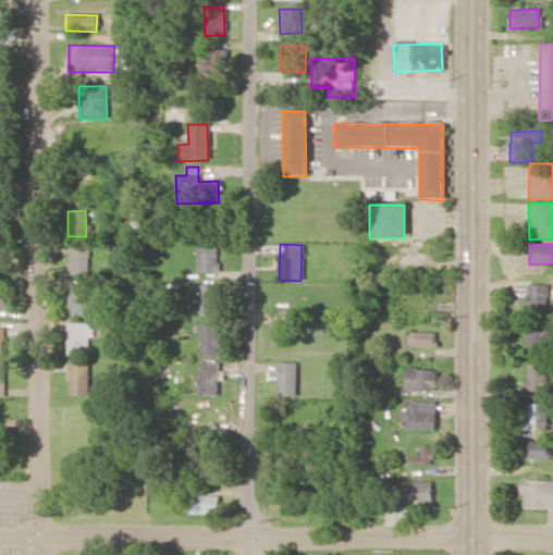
[(87,276),(87,245),(66,245),(68,276),(87,276)]
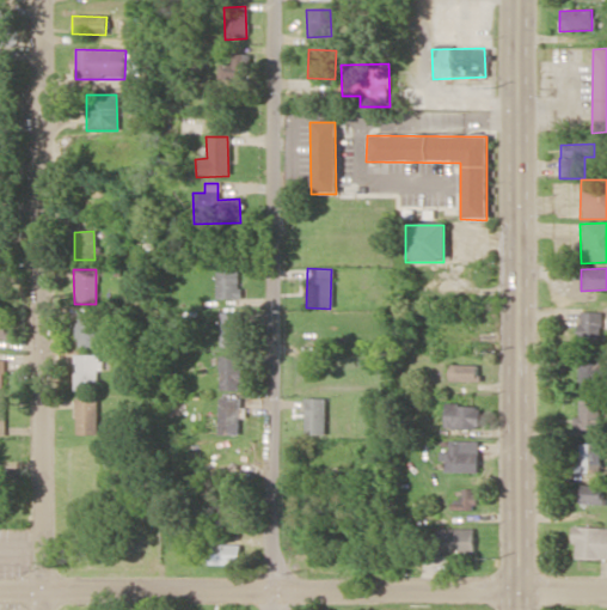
[(237,298),(238,270),(214,270),(213,298),(237,298)]
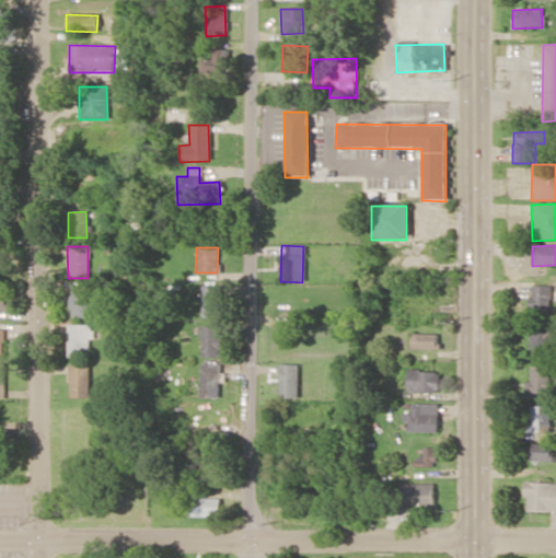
[(89,317),(89,286),(68,286),(69,318),(89,317)]
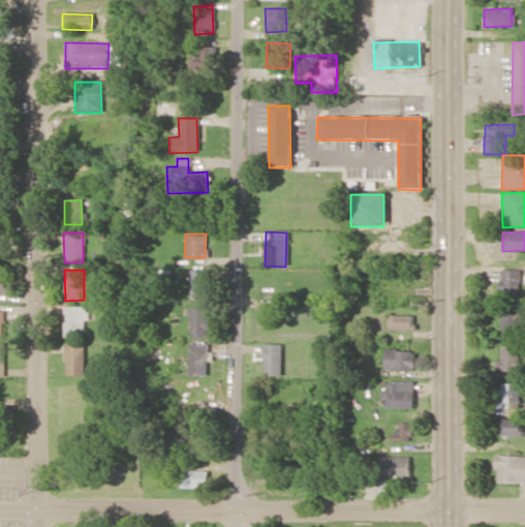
[(188,301),(206,301),(205,271),(187,271),(188,301)]
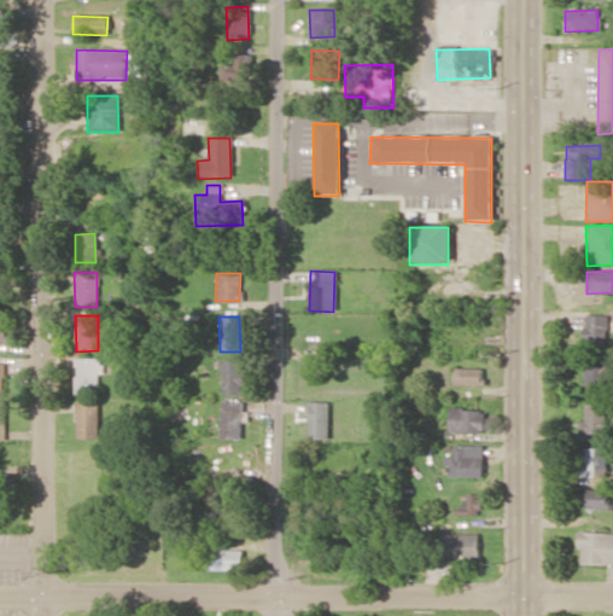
[(606,318),(583,317),(582,346),(605,346),(606,318)]
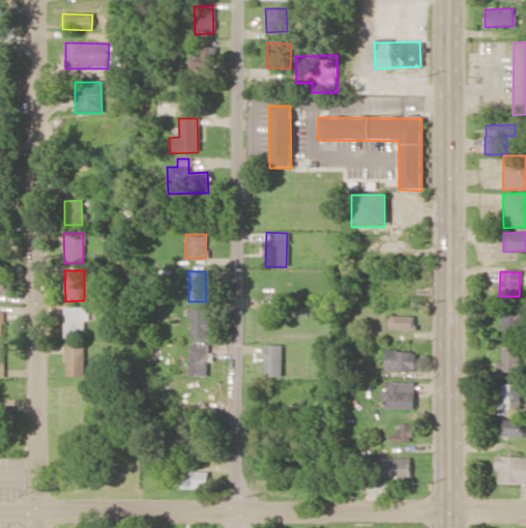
[(84,308),(62,308),(62,339),(83,339),(84,308)]
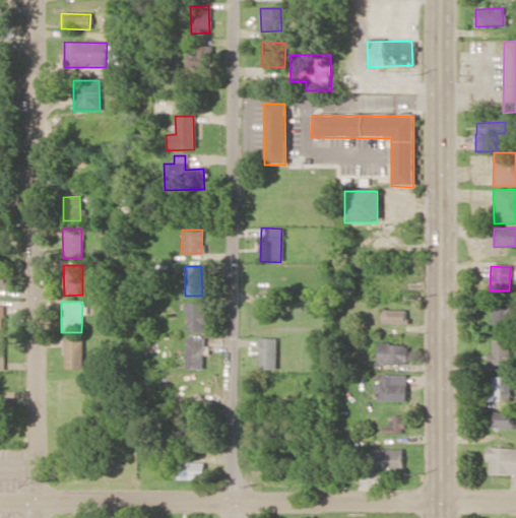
[(184,332),(202,332),(202,303),(184,304),(184,332)]
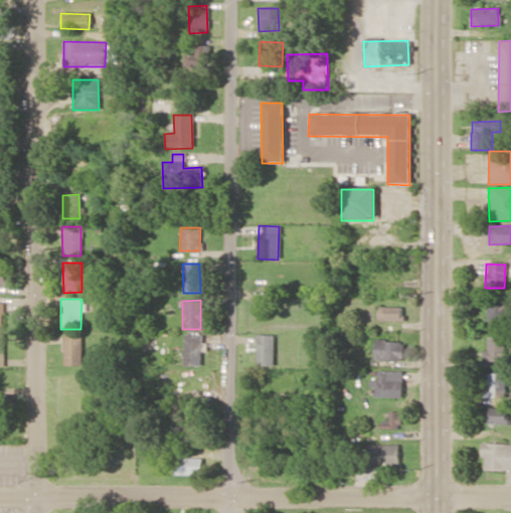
[(486,329),(507,329),(506,300),(485,301),(486,329)]
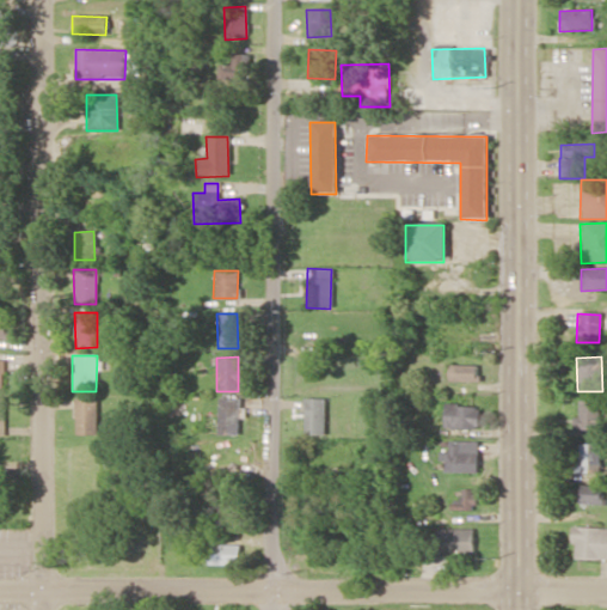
[(476,366),(447,365),(447,383),(474,383),(476,366)]
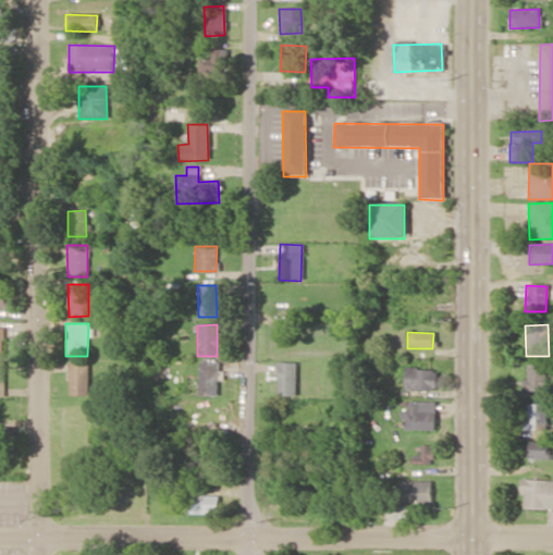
[(68,396),(86,396),(86,364),(68,364),(68,396)]
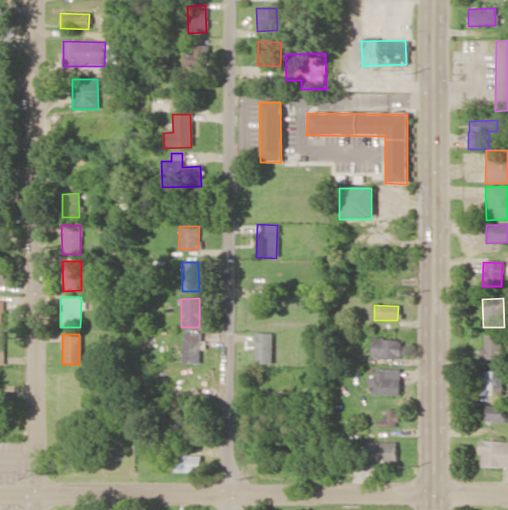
[(198,365),(199,334),(181,334),(181,364),(198,365)]
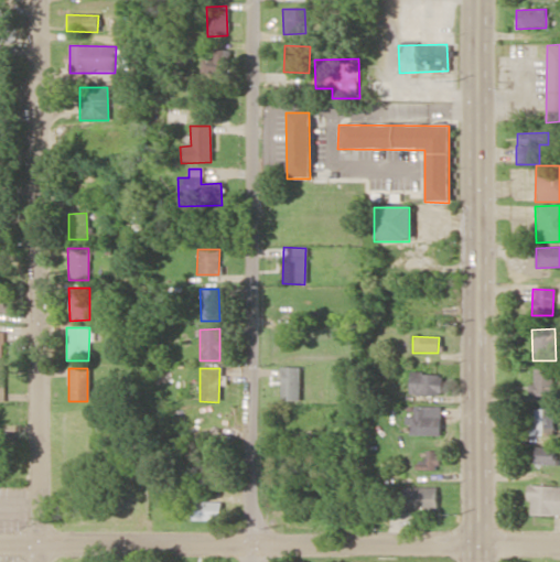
[(298,402),(299,368),(279,368),(279,401),(298,402)]
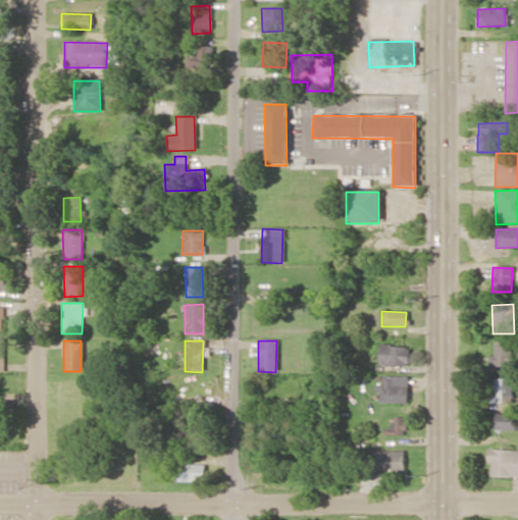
[(488,367),(510,367),(511,343),(494,342),(493,357),(488,357),(488,367)]
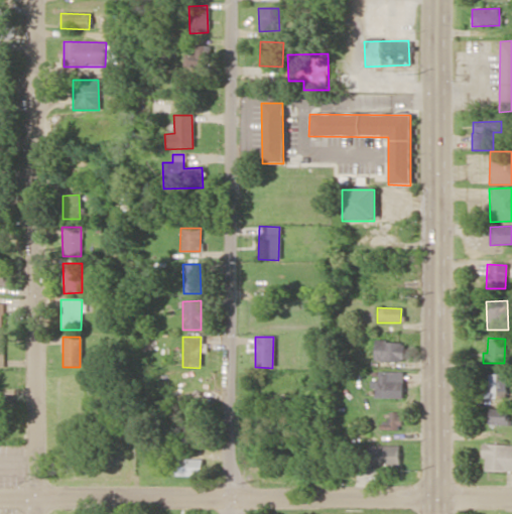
[(403,343),(373,342),(373,362),(403,363),(403,343)]
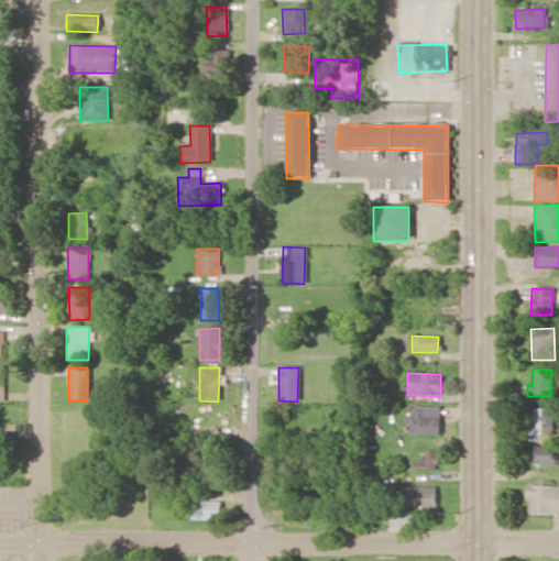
[(403,416),(403,425),(408,425),(408,435),(439,436),(439,407),(410,406),(410,417),(403,416)]
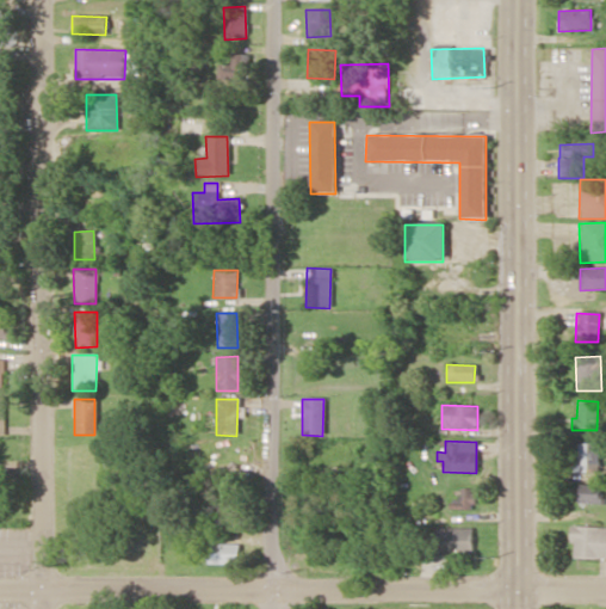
[(597,444),(576,444),(576,461),(572,461),(572,473),(597,473),(597,444)]
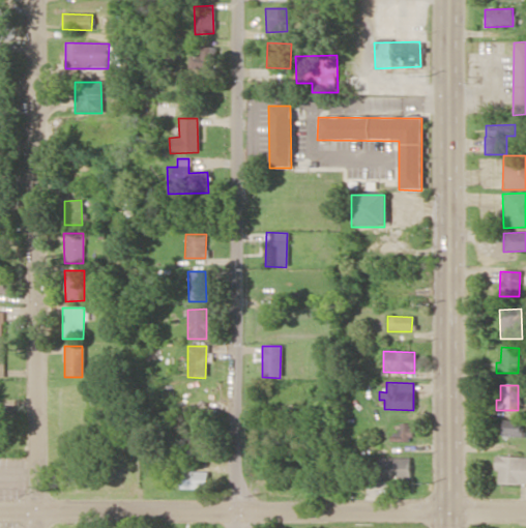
[(521,438),(522,421),(501,420),(500,437),(521,438)]
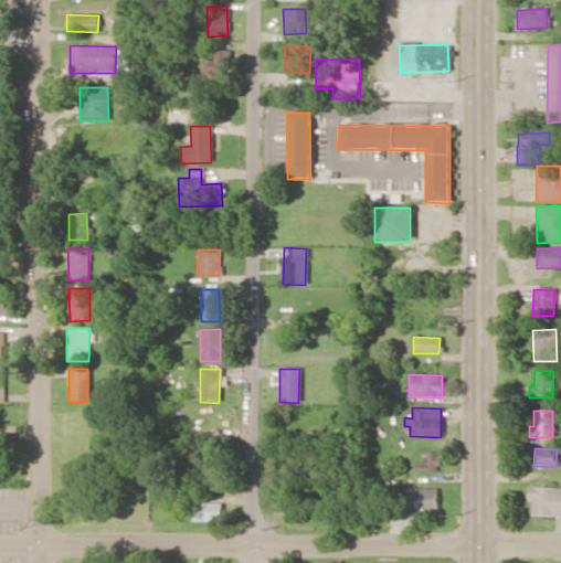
[(425,459),(415,459),(415,471),(437,471),(437,453),(425,453),(425,459)]
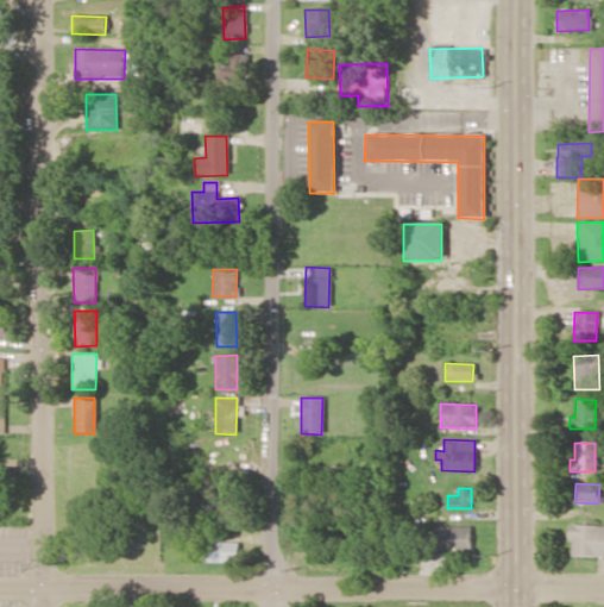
[(203,512),(203,526),(232,525),(232,511),(203,512)]
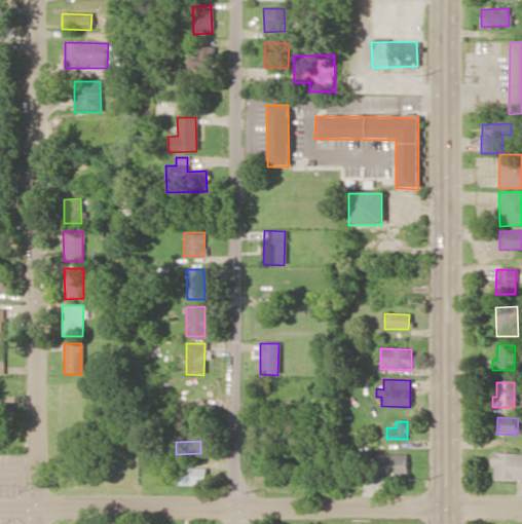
[(521,481),(521,454),(491,453),(491,481),(521,481)]
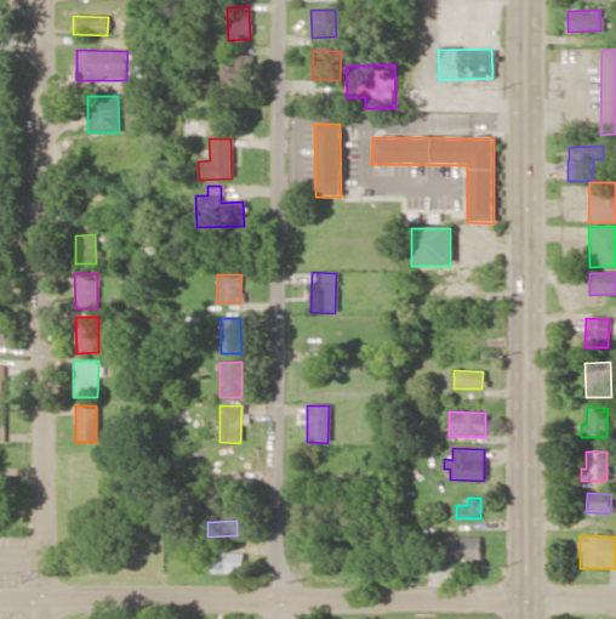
[(478,538),(439,538),(439,563),(478,562),(478,538)]
